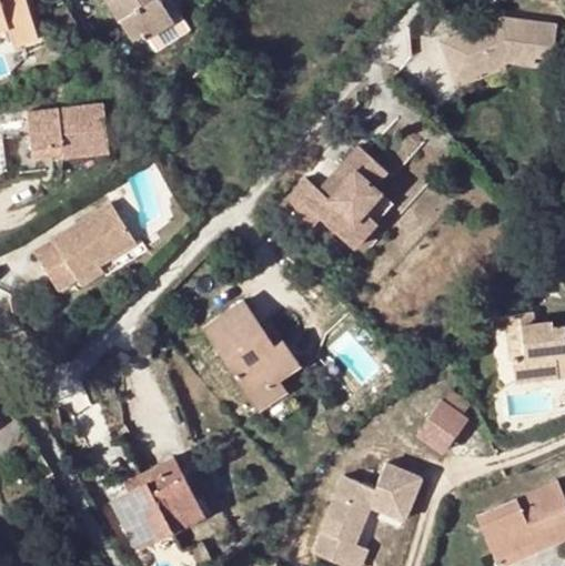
[(0,31),(9,29),(12,39),(16,47),(39,39),(27,0),(0,0),(0,31)]
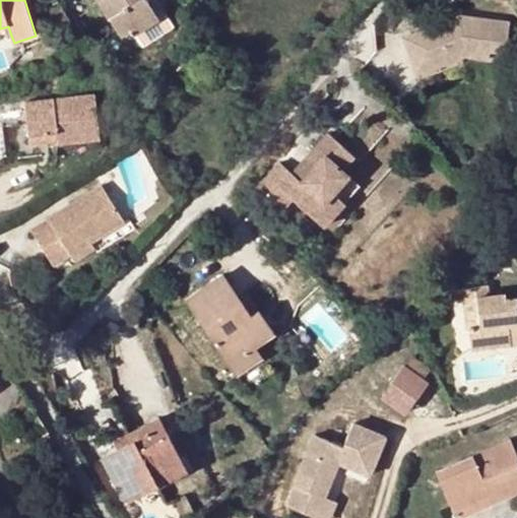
[(100,0),(122,36),(156,13),(148,0),(100,0)]
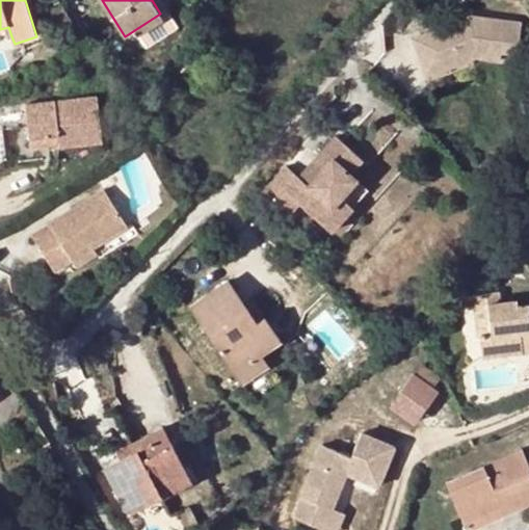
[(167,9),(160,0),(152,0),(160,14),(167,9)]
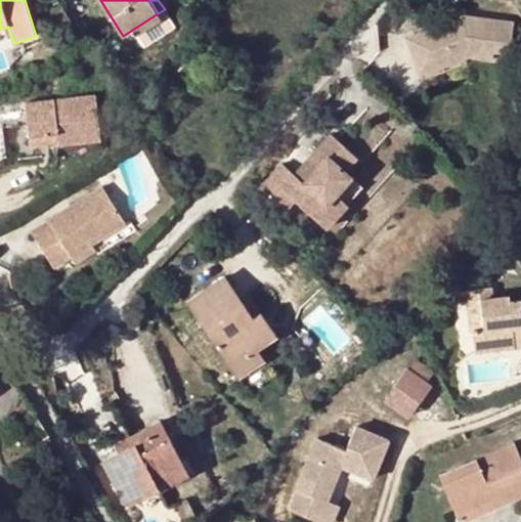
[(460,14),(403,37),(415,64),(449,50),(453,60),(467,56),(493,59),(494,51),(494,42),(511,44),(515,23),(460,14)]
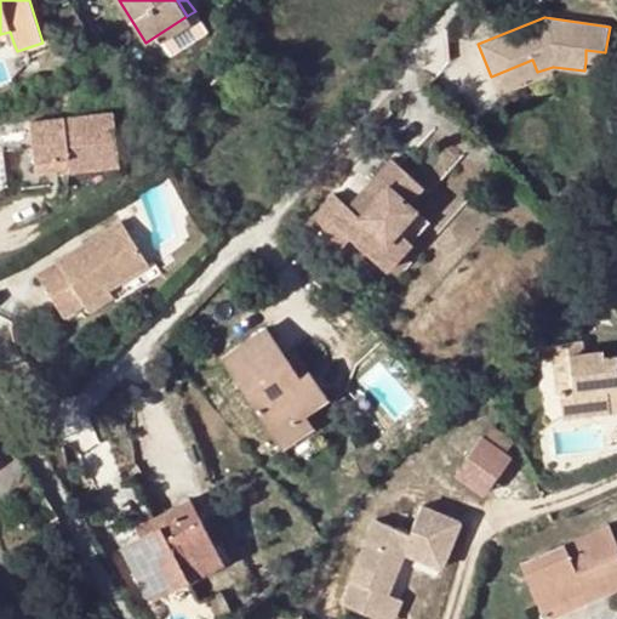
[(605,52),(586,50),(586,61),(604,63),(605,52)]
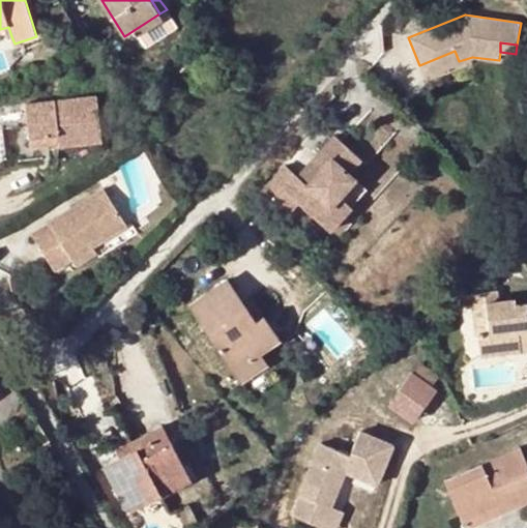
[(455,51),(419,65),(423,76),(459,61),(455,51)]
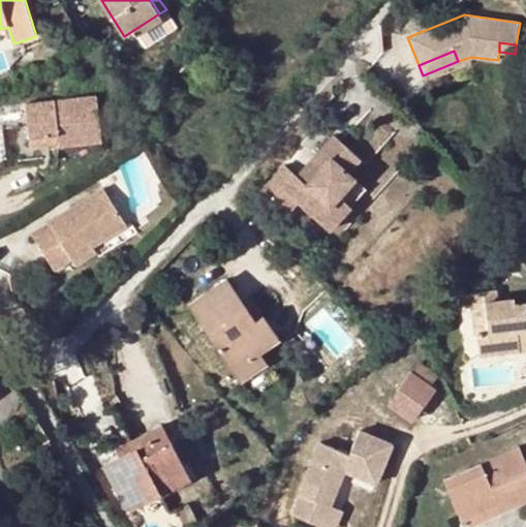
[(96,96),(25,104),(28,135),(57,132),(57,144),(58,147),(101,142),(96,96)]
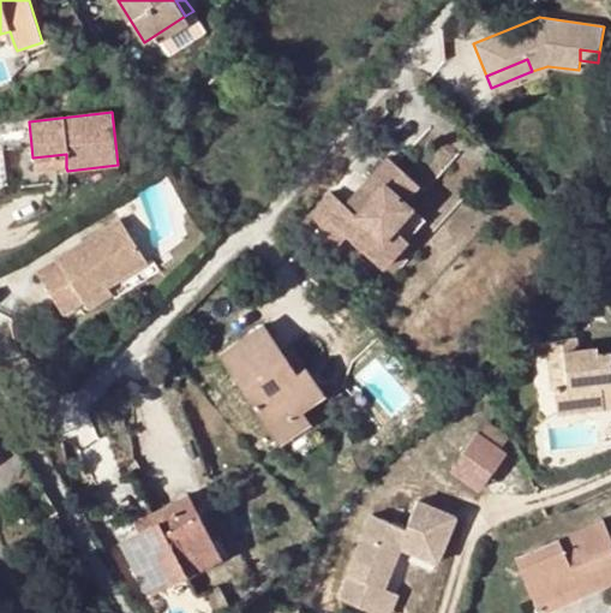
[(66,154),(33,158),(34,170),(66,167),(66,154)]
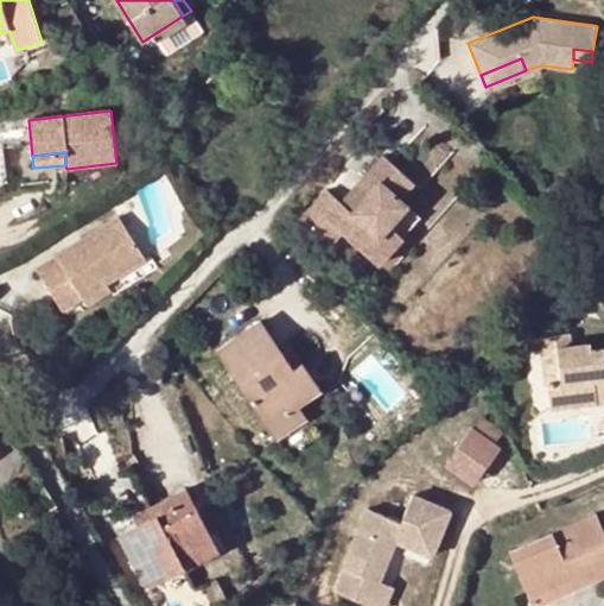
[(323,189),(298,219),(324,247),(337,233),(345,239),(358,225),(374,240),(405,207),(398,201),(412,183),(380,153),(351,185),(357,191),(343,207),(338,202),(323,189)]
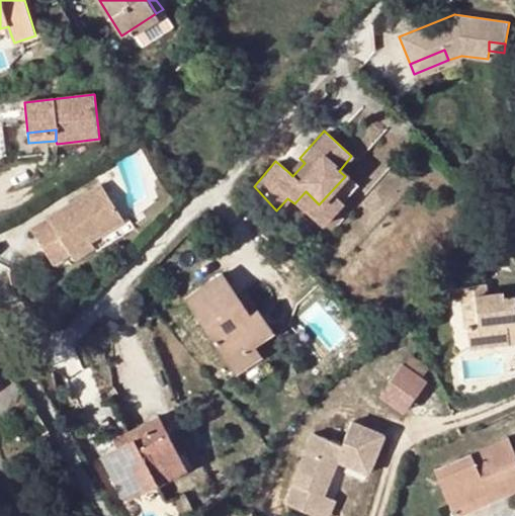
[(299,158),(288,172),(292,176),(305,163),(299,158)]
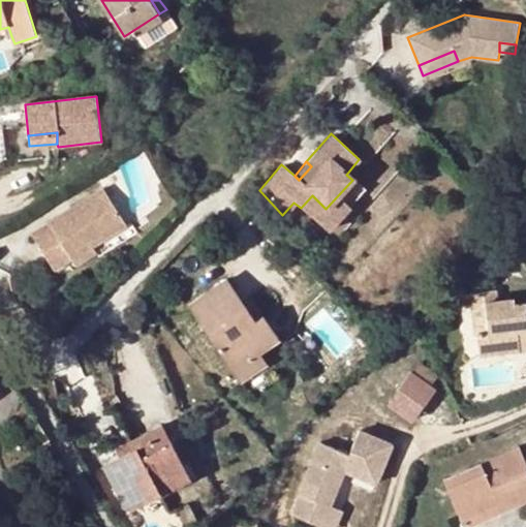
[(312,195),(301,208),(328,233),(365,190),(352,180),(326,209),(312,195)]
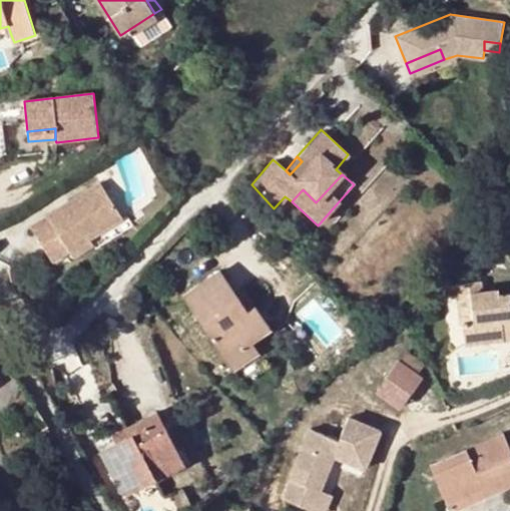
[(69,251),(90,237),(122,218),(100,184),(30,227),(52,262),(69,251)]
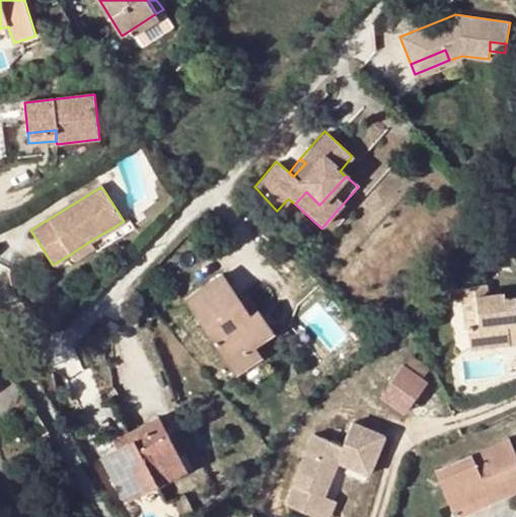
[(91,240),(70,254),(75,263),(95,248),(91,240)]
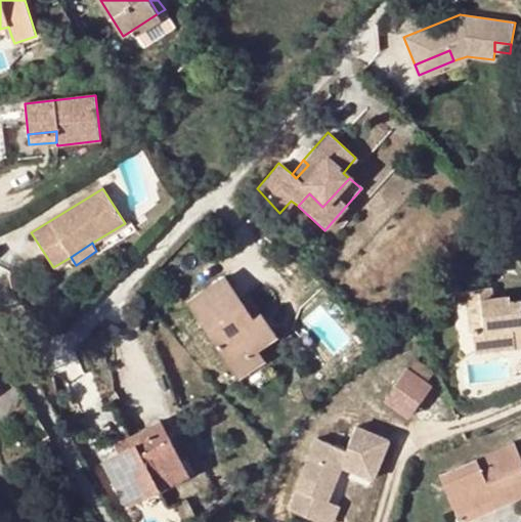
[(186,302),(226,360),(243,349),(246,353),(256,346),(276,333),(261,311),(254,316),(247,321),(239,310),(246,305),(225,275),(186,302)]
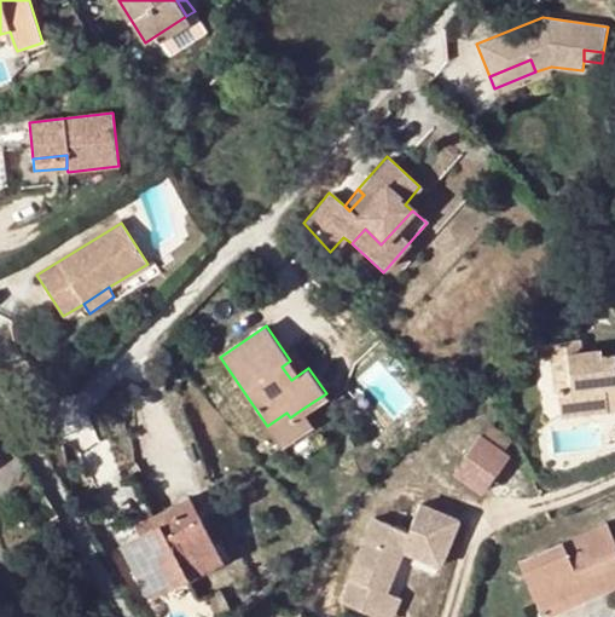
[(614,355),(602,356),(601,350),(580,351),(580,340),(553,342),(555,355),(568,355),(572,390),(558,391),(561,414),(607,410),(604,387),(614,386),(614,355)]
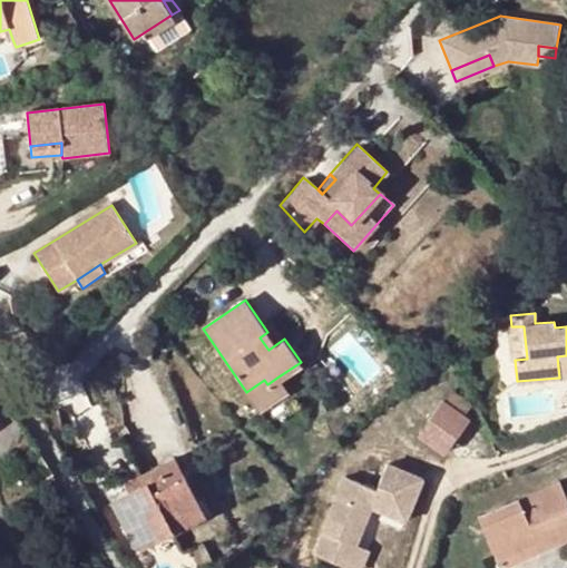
[(524,326),(511,326),(510,326),(512,360),(515,360),(527,359),(524,326)]
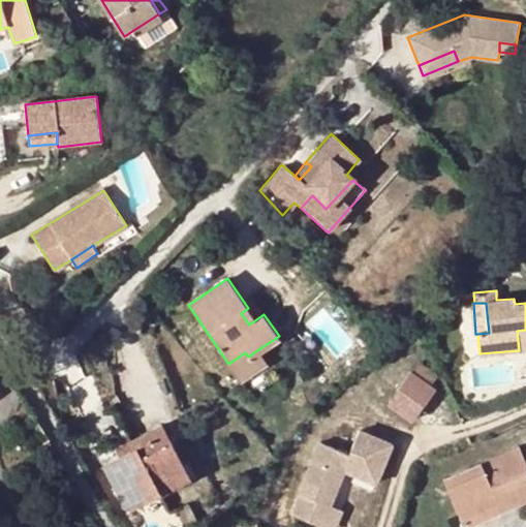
[(256,319),(248,308),(241,313),(249,324),(256,319)]
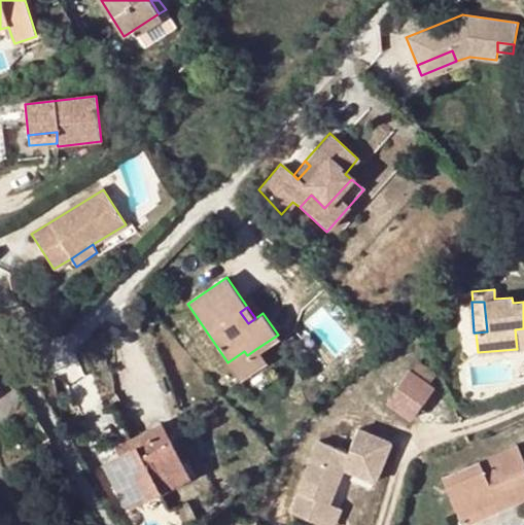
[(523,328),(515,329),(517,349),(523,348),(523,328)]
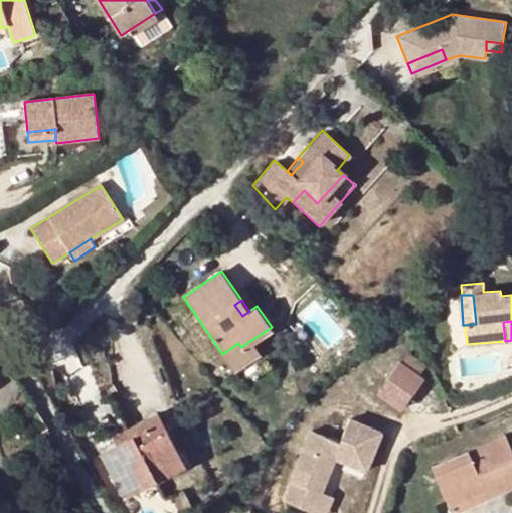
[(238,343),(222,354),(234,370),(260,352),(251,340),(241,347),(238,343)]
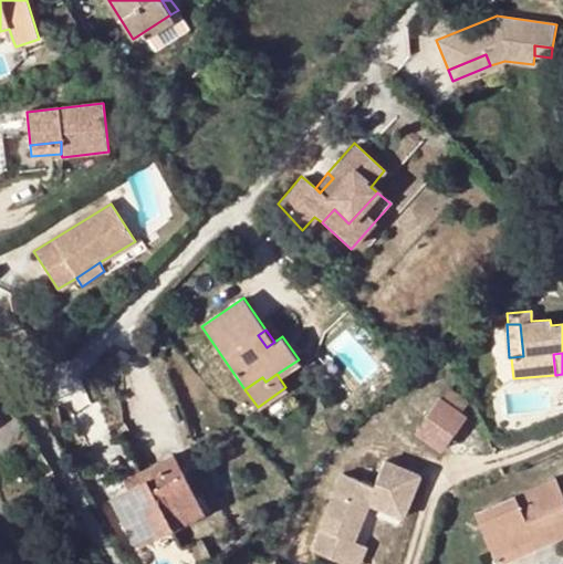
[(467,417),(440,398),(428,416),(454,435),(467,417)]
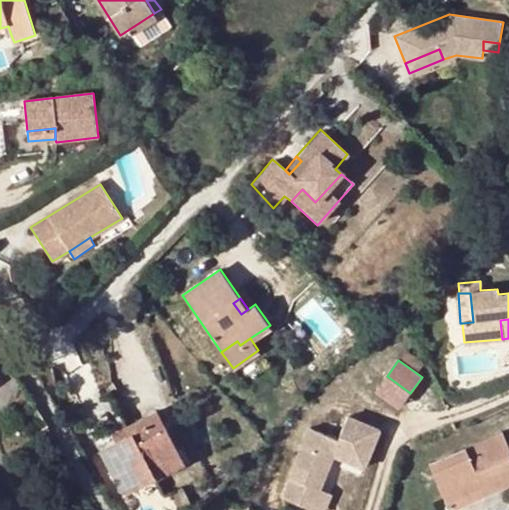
[(410,393),(387,376),(377,389),(399,406),(410,393)]
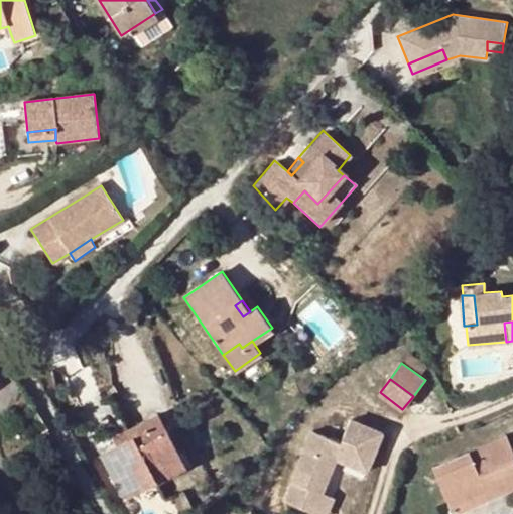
[(158,413),(129,428),(133,435),(118,443),(101,453),(124,498),(156,481),(151,470),(180,455),(158,413)]
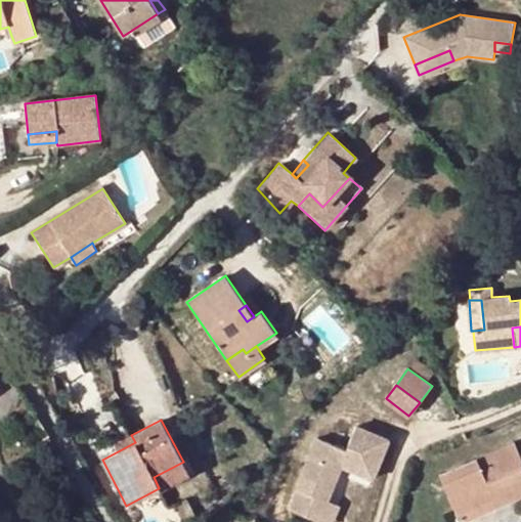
[(316,440),(288,511),(313,521),(317,521),(326,502),(340,467),(371,479),(386,442),(353,429),(344,451),(316,440)]
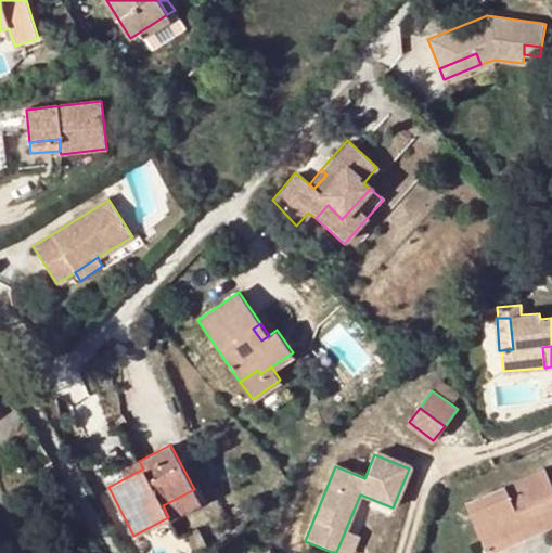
[(124,468),(127,477),(143,468),(139,461),(124,468)]
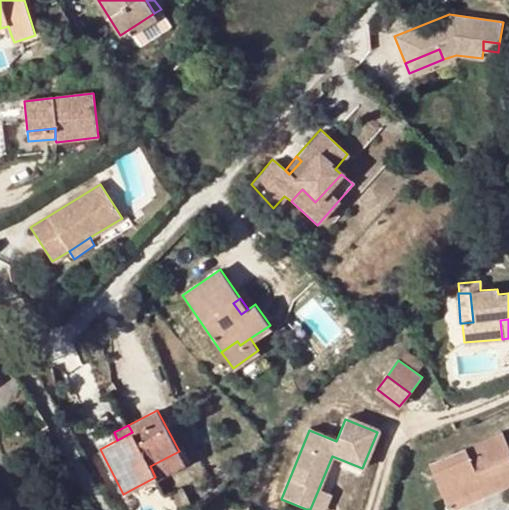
[(508,475),(508,445),(508,446),(502,433),(430,464),(447,503),(508,475)]
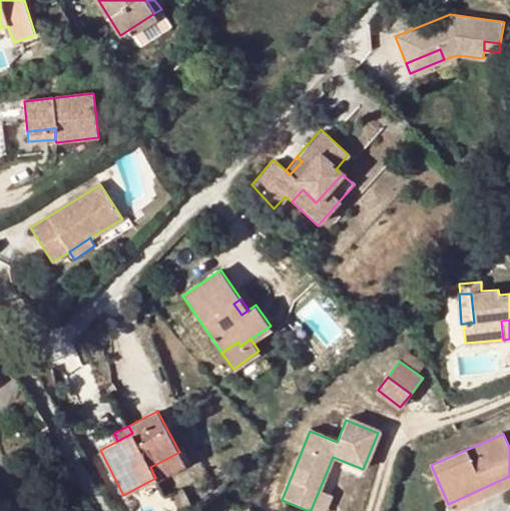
[(150,467),(155,478),(185,463),(179,452),(150,467)]
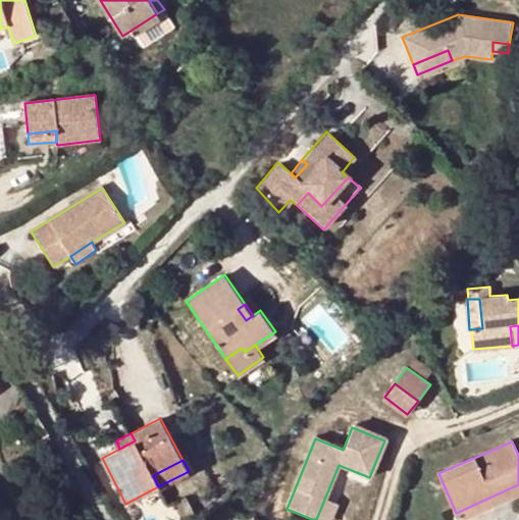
[(38,471),(23,475),(28,484),(41,481),(38,471)]
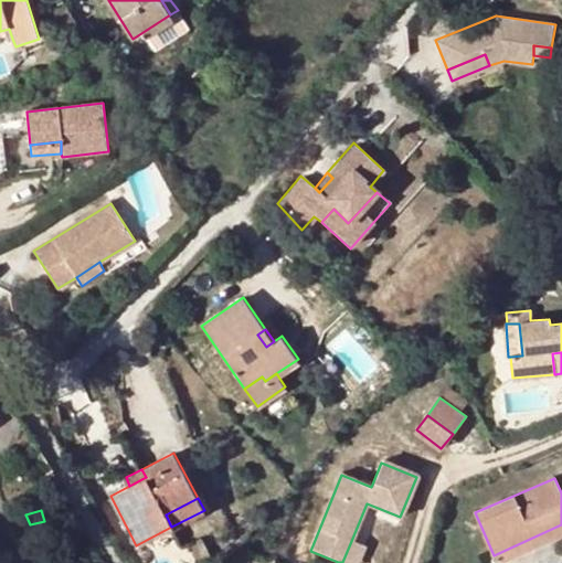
[(561,524),(494,555),(497,562),(561,534),(561,524)]
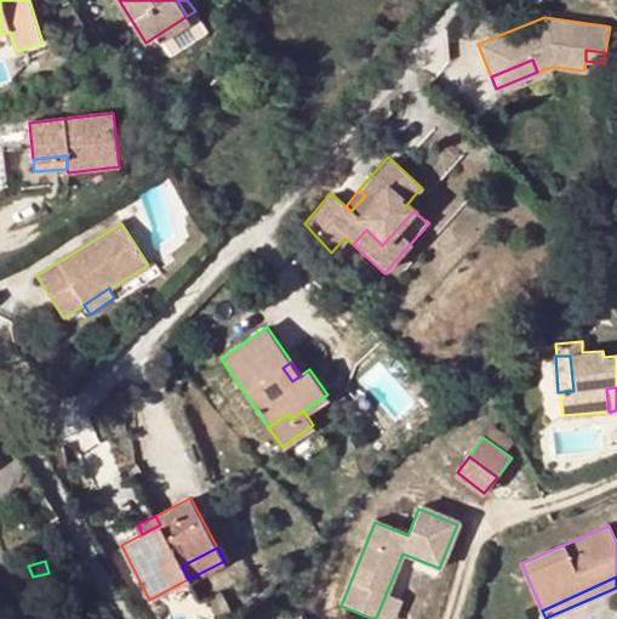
[(220,590),(200,601),(210,618),(229,608),(220,590)]
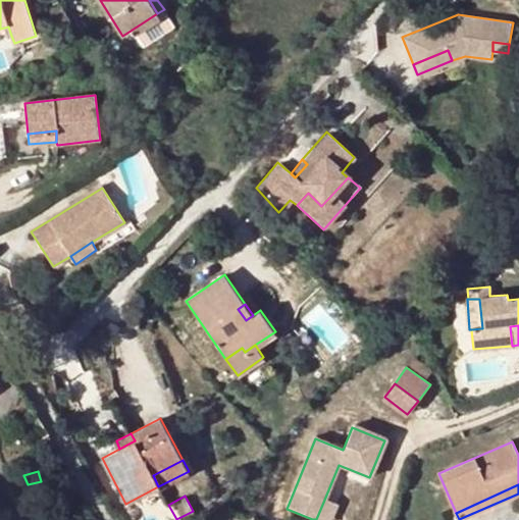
[(329,519),(335,505),(324,500),(316,519),(329,519)]
